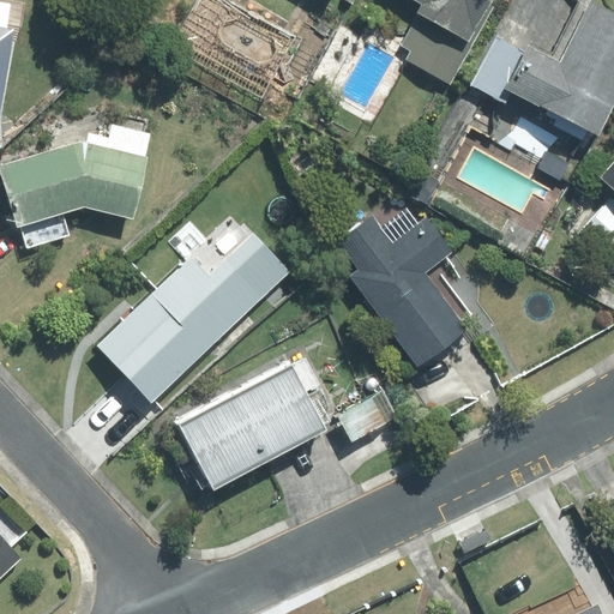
[(0,0),(0,125),(0,126),(23,4),(0,0)]
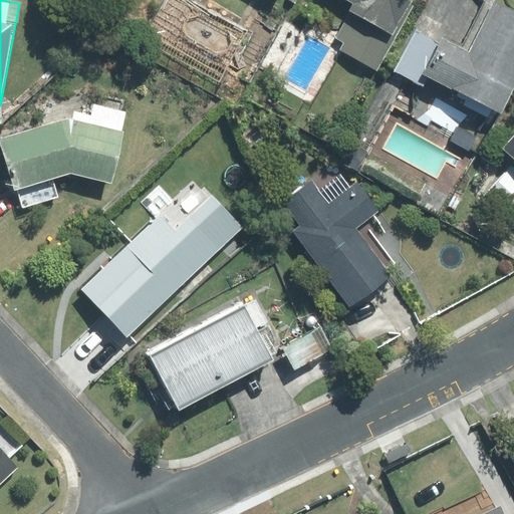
[(247,31),(189,0),(169,0),(147,40),(220,79),(247,31)]
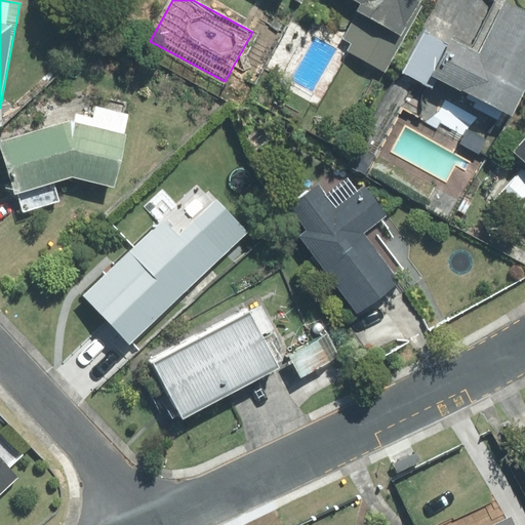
[(356,0),(362,3),(342,38),(353,43),(348,51),(386,72),(421,6),(418,4),(420,0),(356,0)]
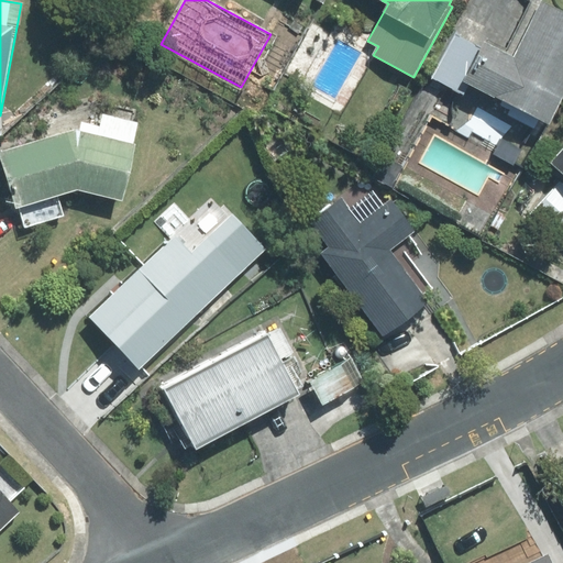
[(482,48),(464,81),(470,84),(550,124),(562,97),(562,12),(542,2),(514,57),(484,42),(482,48)]
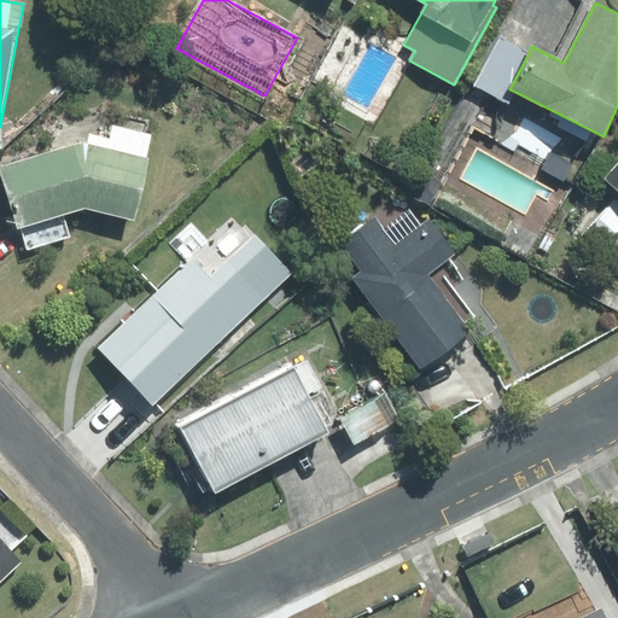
[(516,92),(509,89),(529,53),(499,38),(473,86),(508,105),(516,92)]
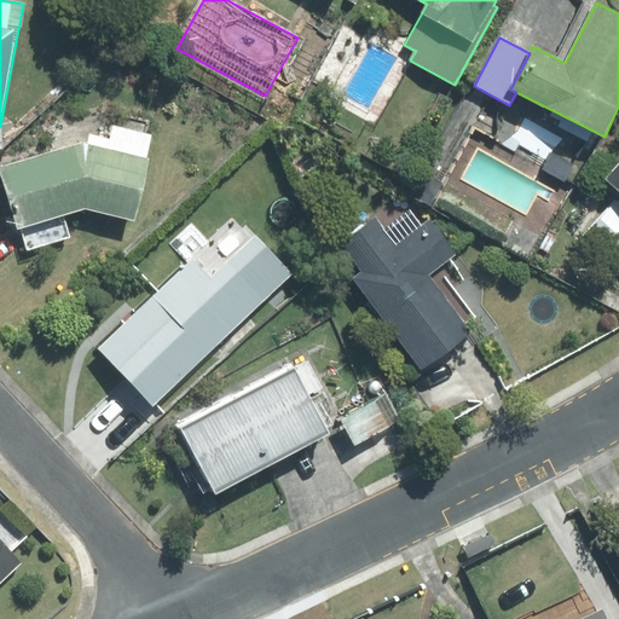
[(81,143),(0,167),(0,169),(18,229),(22,229),(28,249),(70,237),(63,215),(86,208),(133,220),(154,136),(115,126),(111,140),(91,136),(88,144),(81,143)]
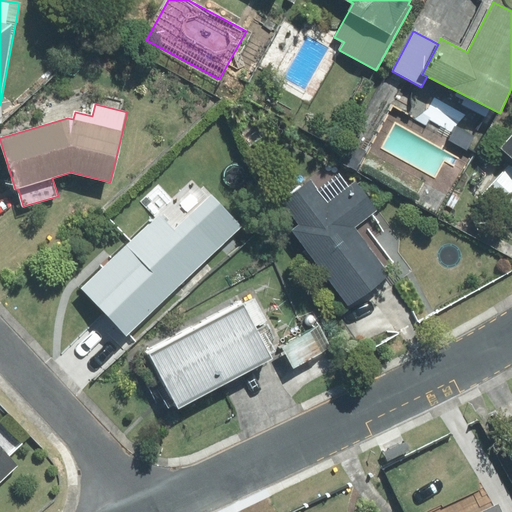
[(511,136),(502,148),(511,157),(511,136)]
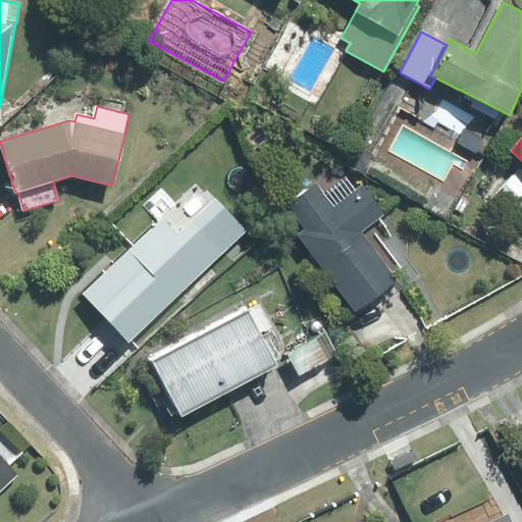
[(521,171),(520,170),(492,200),(521,226),(521,171)]
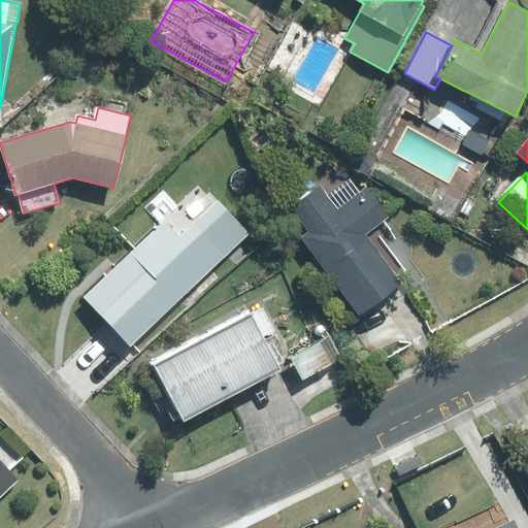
[(321,186),(291,208),(307,231),(300,236),(360,314),(402,282),(398,277),(407,270),(389,245),(398,238),(384,221),(387,218),(365,189),(359,193),(351,182),(330,198),(321,186)]
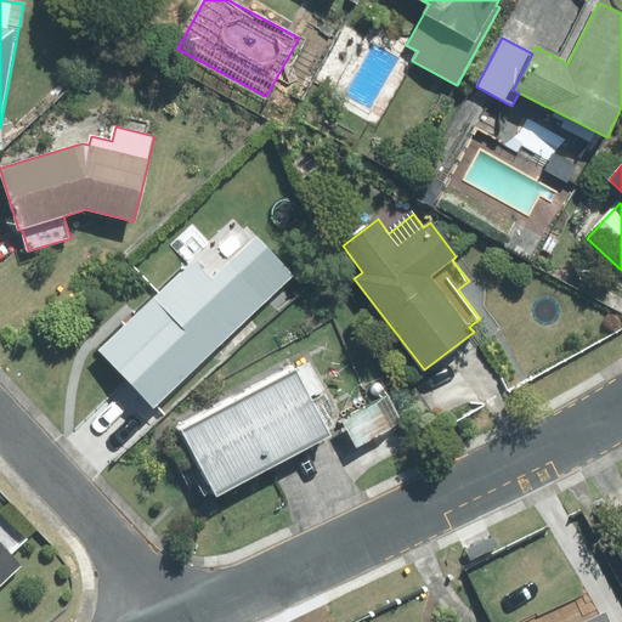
[(192,222),(170,244),(188,264),(99,351),(153,407),(293,273),(248,227),(244,230),(233,218),(209,241),(192,222)]
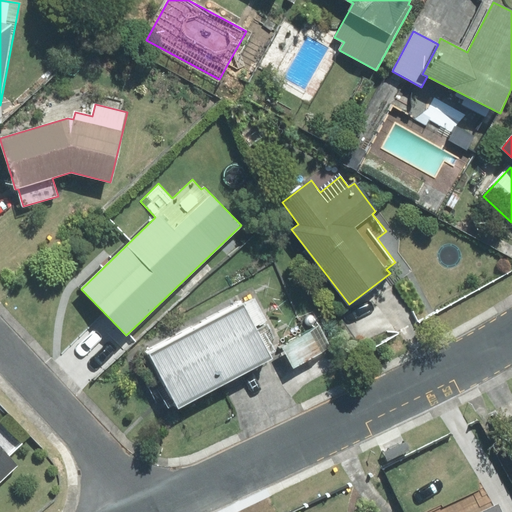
[(275,340),(254,299),(151,352),(180,407),(272,359),(270,355),(276,352),(271,342),(275,340)]
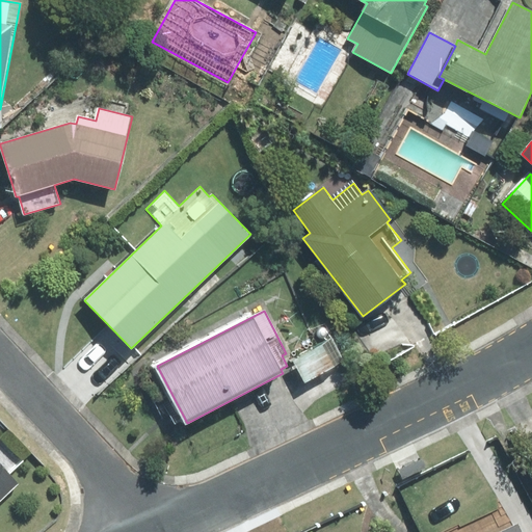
[(345,362),(331,338),(293,358),(306,382),(345,362)]
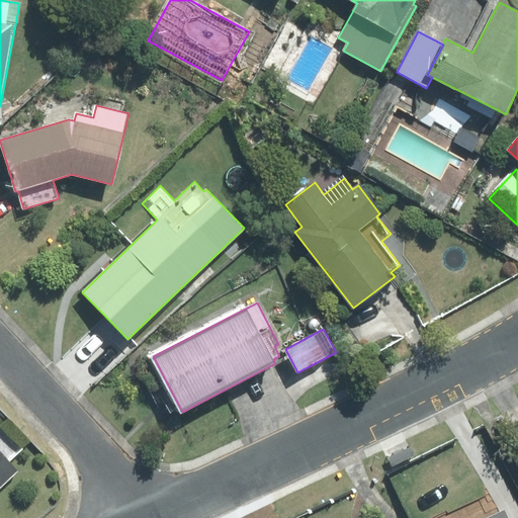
[(0,488),(18,471),(0,451),(0,488)]
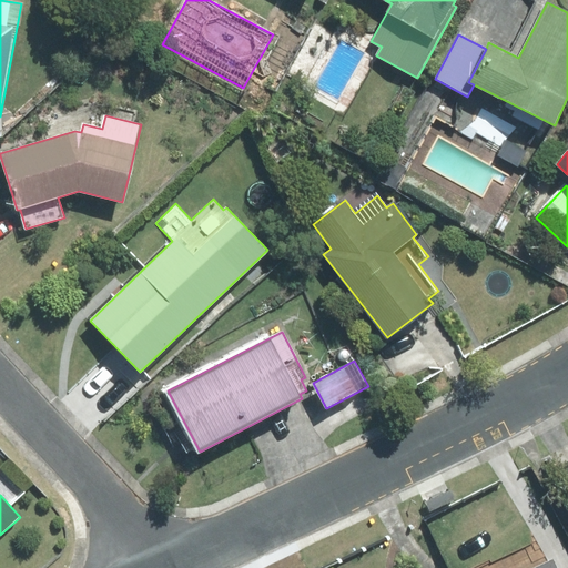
[(515,567),(516,567),(513,567),(557,567),(553,558),(530,567),(515,567)]
